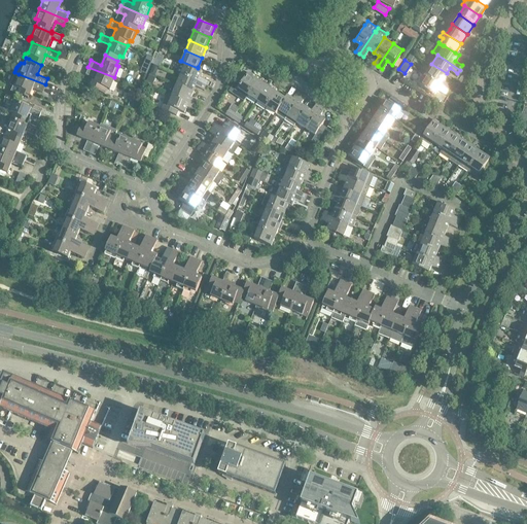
[(198,67),(198,68),(180,61),(176,71),(180,73),(206,83),(208,78),(200,75),(202,69),(198,67)]
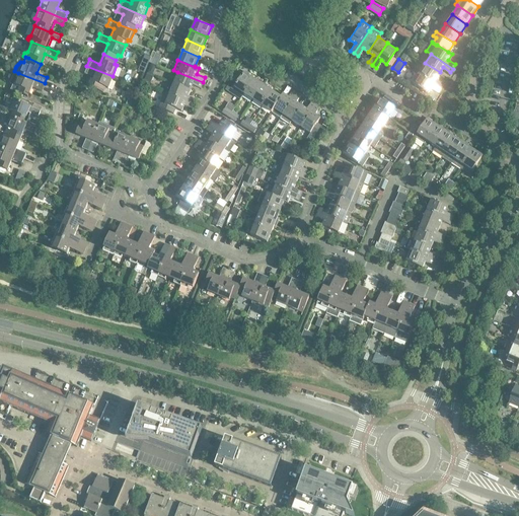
[(425,63),(419,72),(441,86),(443,82),(436,78),(440,72),(425,63)]
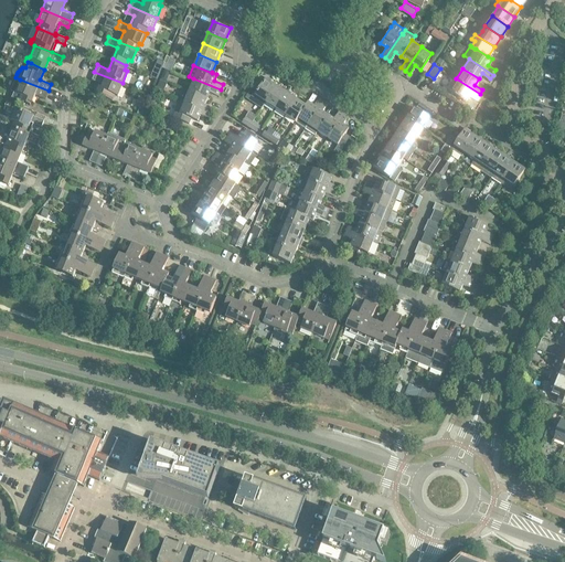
[(115,93),(117,94),(123,83),(94,72),(92,77),(103,82),(98,93),(113,98),(115,93)]
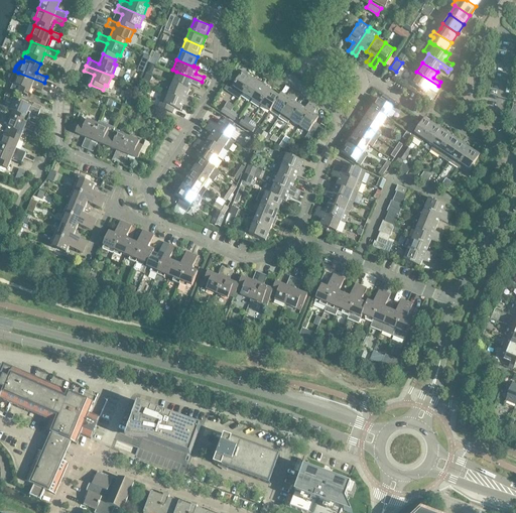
[(251,76),(243,70),(239,76),(234,72),(224,87),(239,96),(242,91),(251,76)]
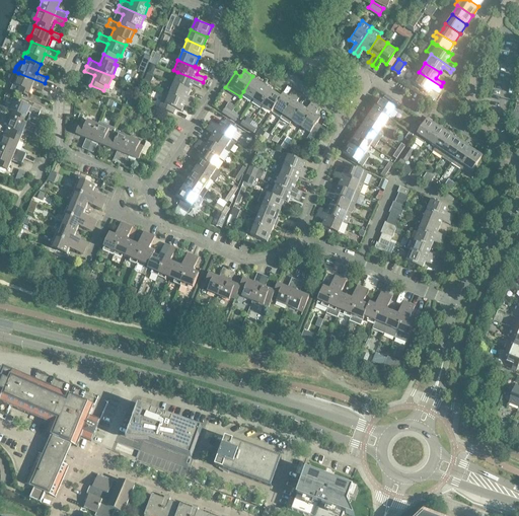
[(14,71),(9,81),(13,83),(11,87),(15,89),(27,94),(32,84),(42,88),(45,83),(18,73),(14,71)]
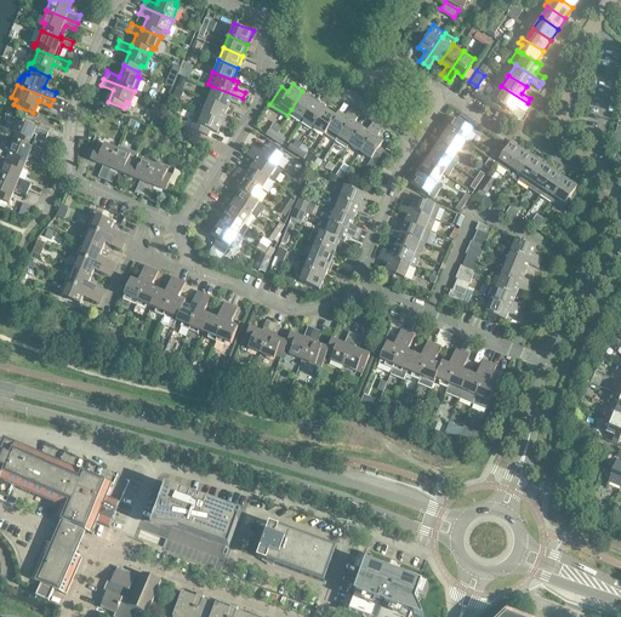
[(243,98),(212,86),(208,98),(227,107),(231,100),(240,103),(243,98)]
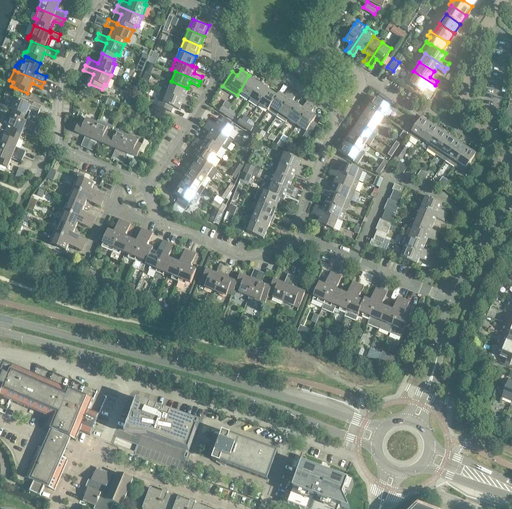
[(435,85),(413,71),(407,80),(421,90),(425,84),(432,89),(435,85)]
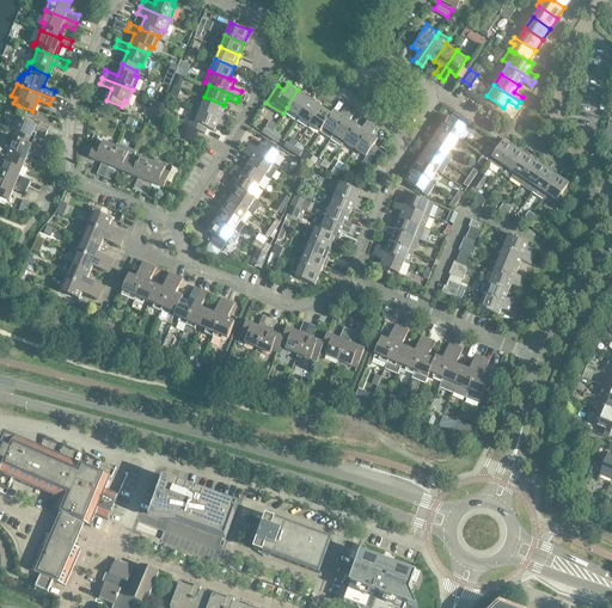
[(298,115),(308,97),(298,90),(287,108),(298,115)]
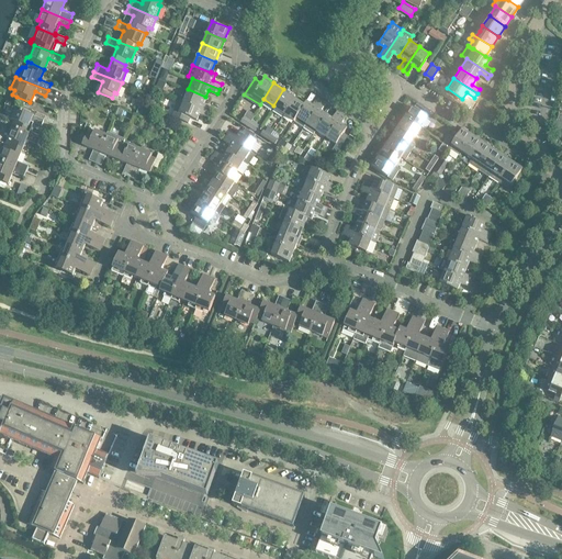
[(183,100),(210,111),(212,105),(203,102),(205,97),(188,89),(183,100)]
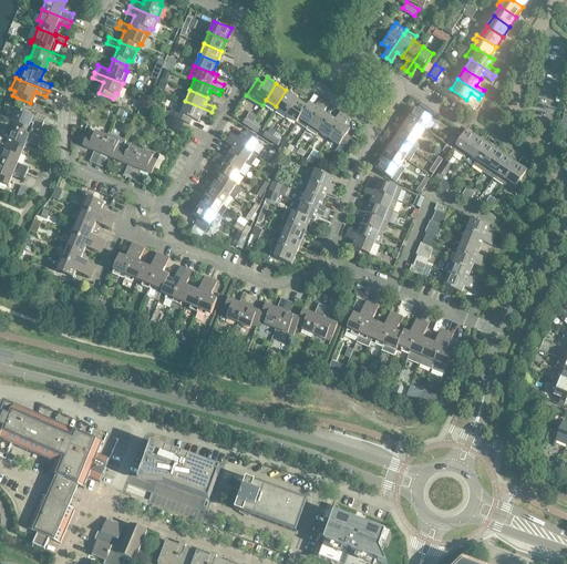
[(297,96),(286,90),(276,106),(286,113),(297,96)]
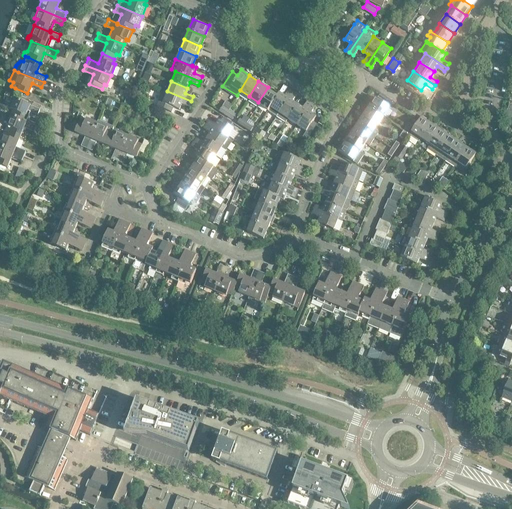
[(277,93),(277,94),(267,108),(277,114),(294,89),(289,86),(284,93),(279,90),(277,93)]
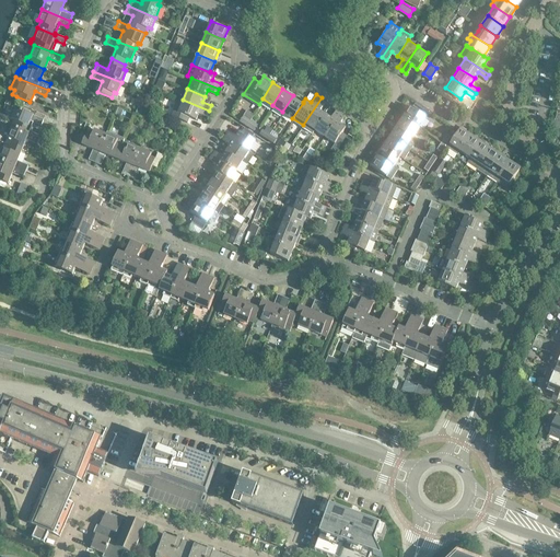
[(292,118),(303,103),(303,102),(293,95),(282,112),(292,118)]
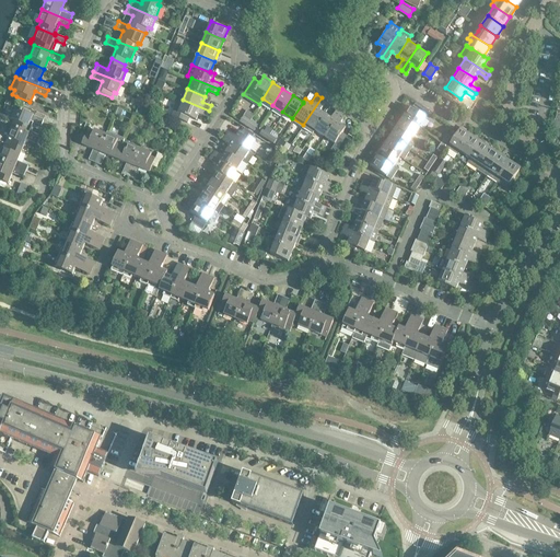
[(171,114),(187,120),(189,115),(196,118),(199,112),(208,115),(209,111),(183,100),(177,97),(171,114)]
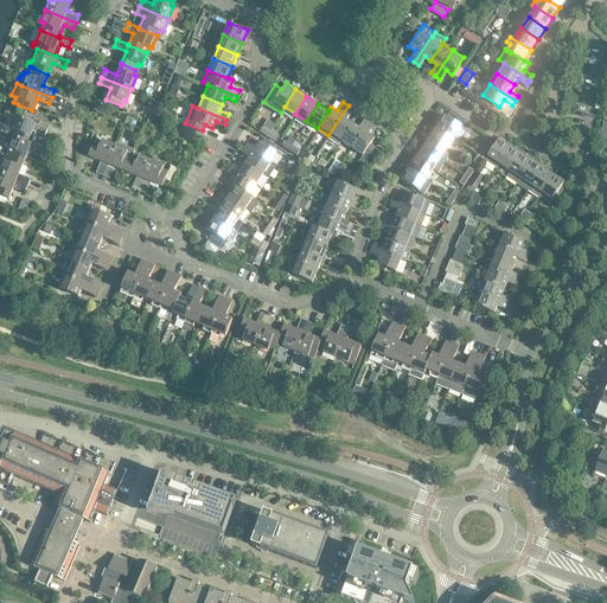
[(342,139),(353,121),(346,117),(352,108),(349,106),(328,135),(339,142),(342,139)]
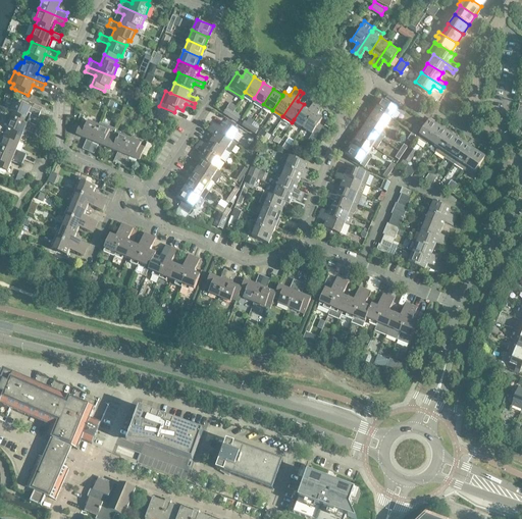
[(376,106),(390,116),(397,107),(382,97),(376,106)]
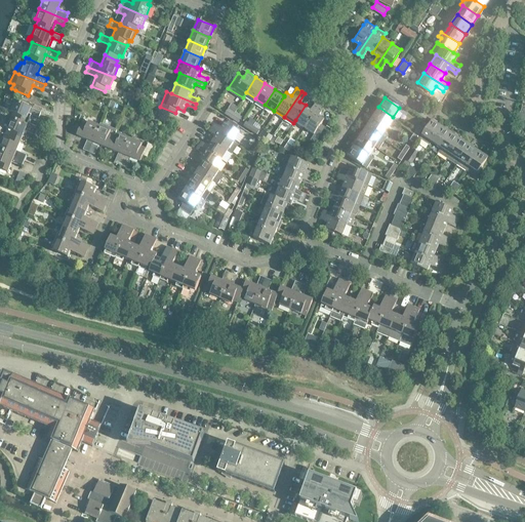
[(10,111),(13,112),(11,117),(27,123),(31,113),(38,116),(41,110),(15,98),(10,111)]
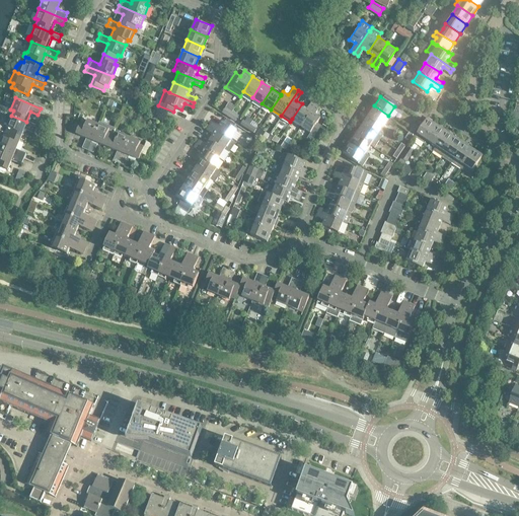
[(306,106),(302,103),(292,119),(301,125),(316,102),(311,99),(306,106)]
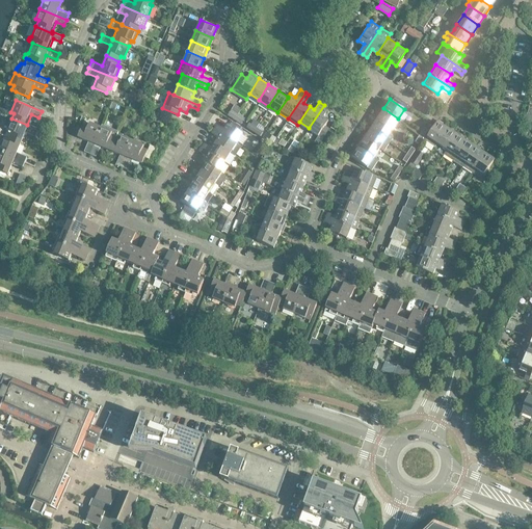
[(328,118),(322,115),(327,107),(324,105),(309,128),(322,137),(329,127),(324,124),(328,118)]
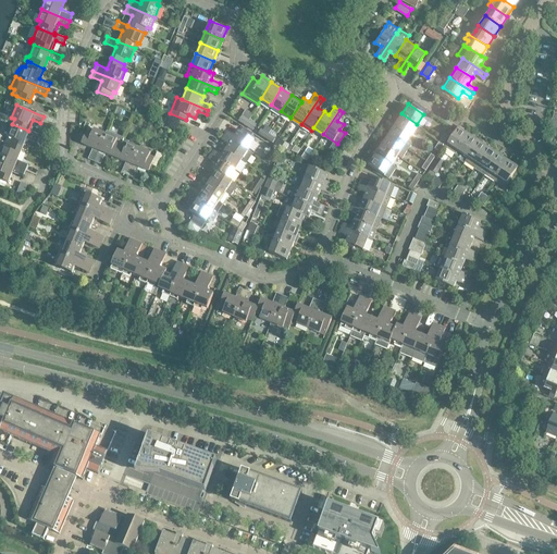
[(395,123),(410,134),(417,124),(401,113),(395,123)]
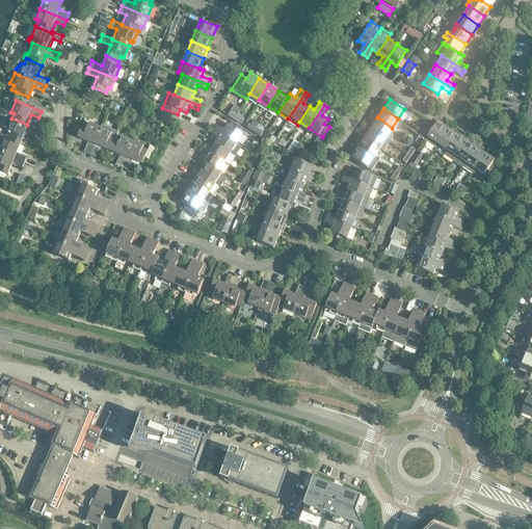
[(237,113),(231,109),(228,112),(235,117),(237,113)]
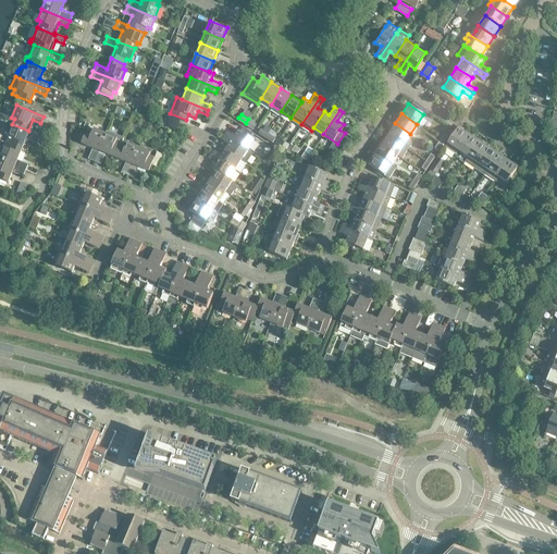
[(395,123),(388,134),(404,144),(408,147),(415,137),(410,134),(395,123)]
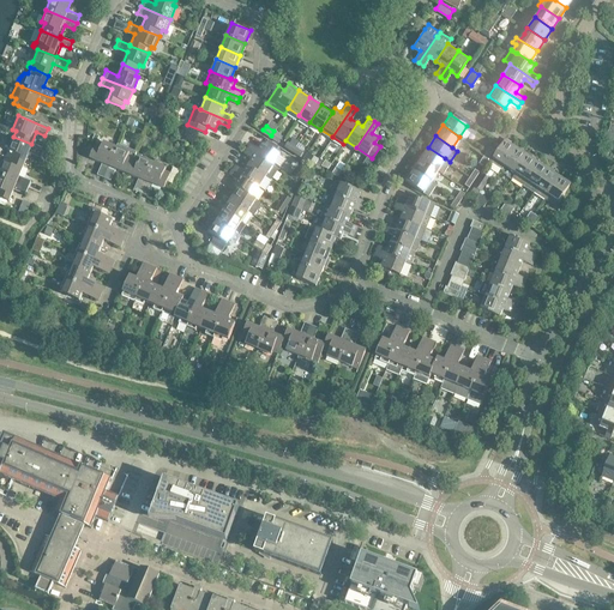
[(13,137),(7,149),(5,155),(24,162),(29,150),(41,155),(43,149),(31,144),(13,137)]
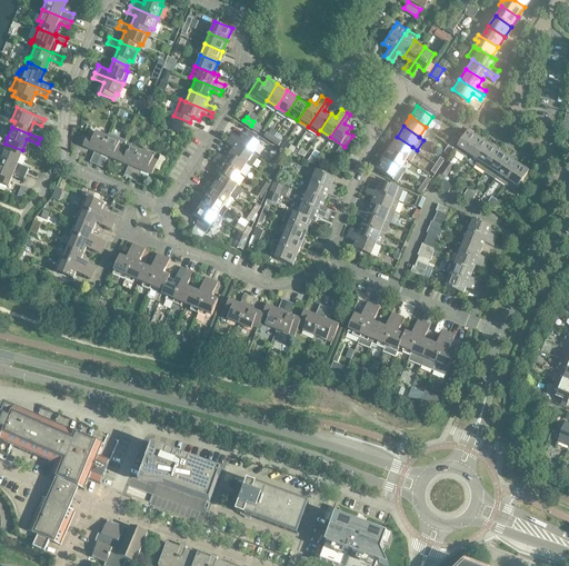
[(468,152),(479,136),(468,128),(455,148),(466,156),(468,152)]
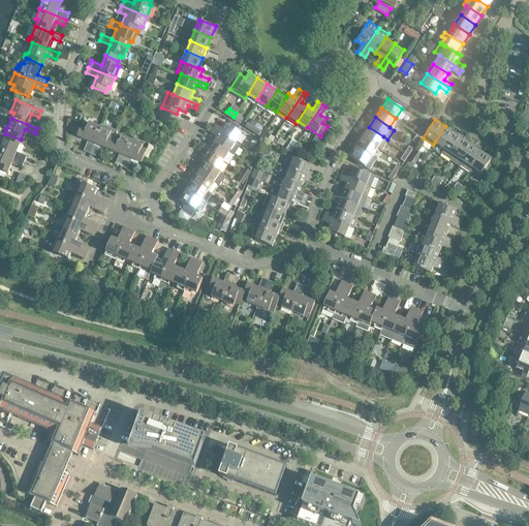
[(100,125),(89,120),(88,123),(83,121),(78,134),(88,138),(84,149),(89,151),(100,125)]
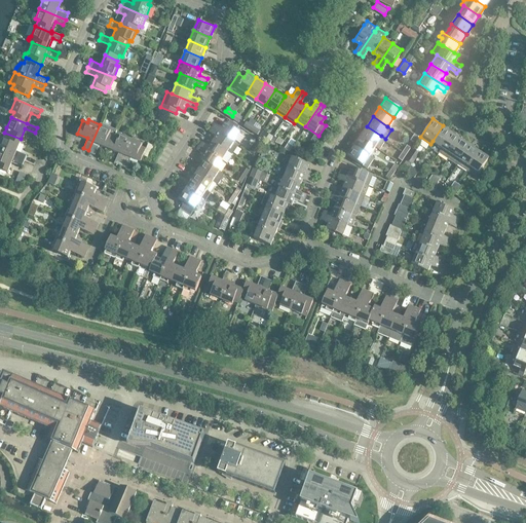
[(246,119),(243,123),(250,127),(253,124),(246,119)]
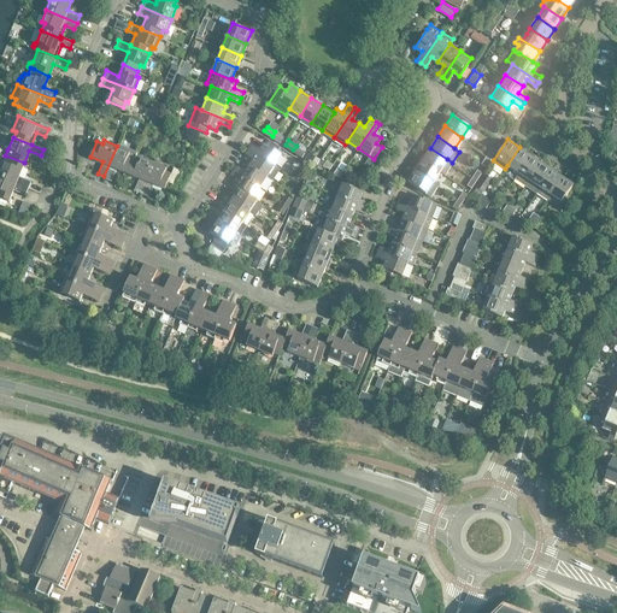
[(251,141),(247,147),(274,164),(282,153),(264,141),(260,147),(251,141)]
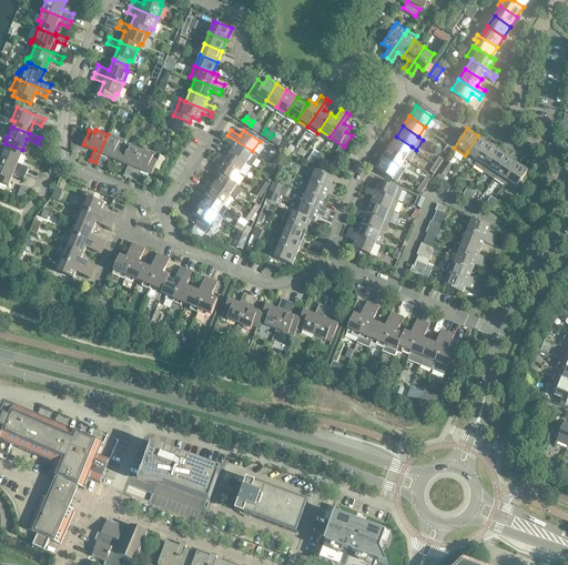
[(125,139),(109,132),(108,134),(95,162),(102,164),(107,154),(118,159),(123,144),(125,139)]
